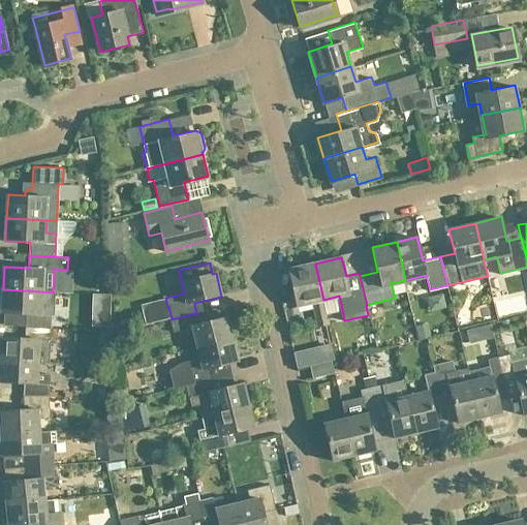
[(323,300),(315,264),(289,270),(298,306),(312,302),(317,327),(329,323),(323,300)]
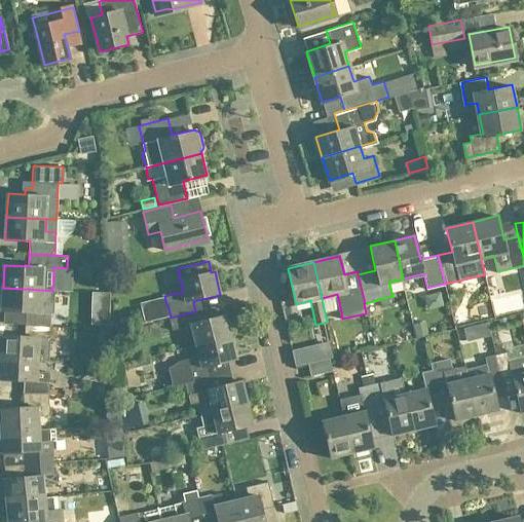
[(3,288),(2,310),(5,310),(26,311),(26,325),(50,326),(52,291),(42,290),(3,288)]
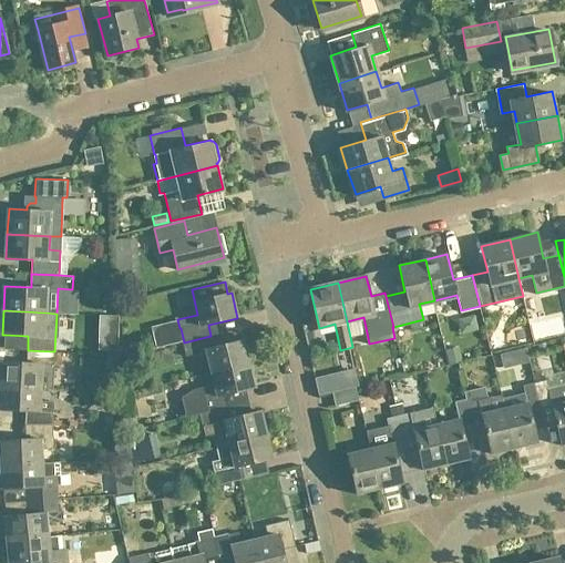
[(101,316),(100,350),(120,350),(121,316),(101,316)]
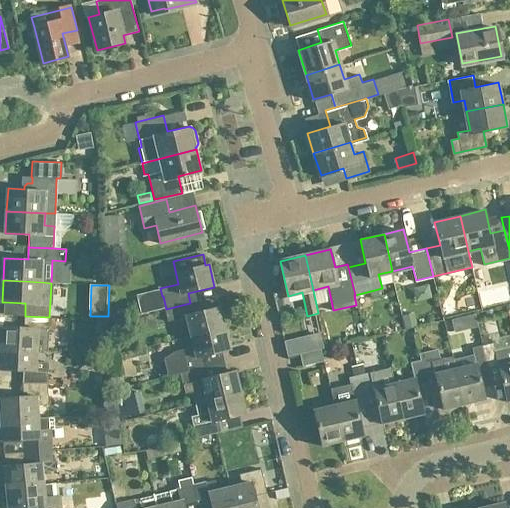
[(190,303),(166,309),(168,320),(187,316),(192,337),(224,329),(219,307),(192,313),(190,303)]
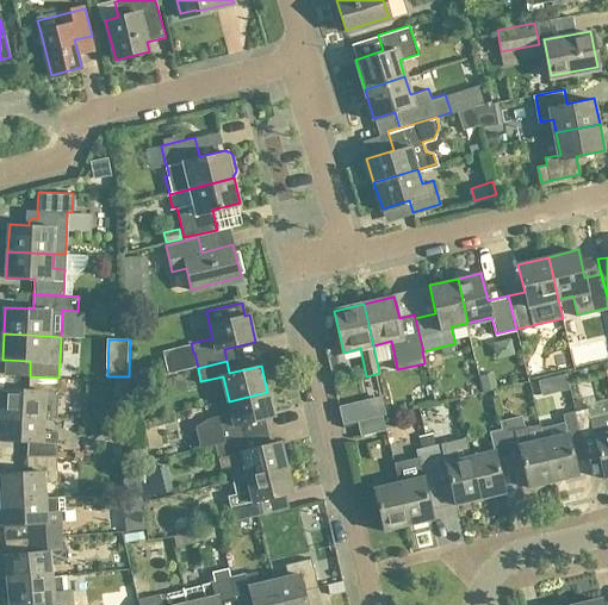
[(66,378),(59,378),(30,376),(29,390),(0,388),(0,392),(0,413),(44,416),(56,417),(59,392),(66,392),(66,378)]
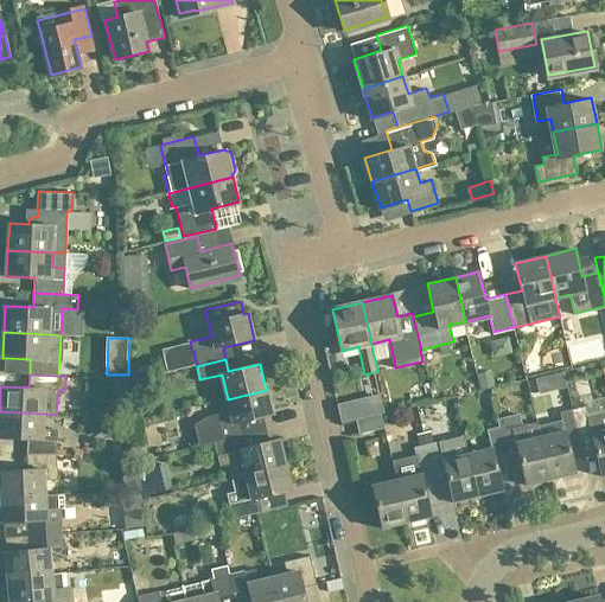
[(230,411),(209,416),(195,423),(201,447),(215,443),(244,436),(241,422),(272,415),(266,390),(228,399),(230,411)]
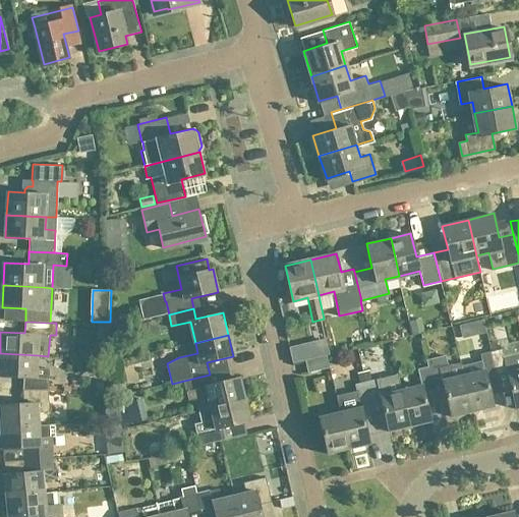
[(491,352),(497,377),(508,374),(516,408),(518,407),(518,354),(504,358),(502,349),(491,352)]
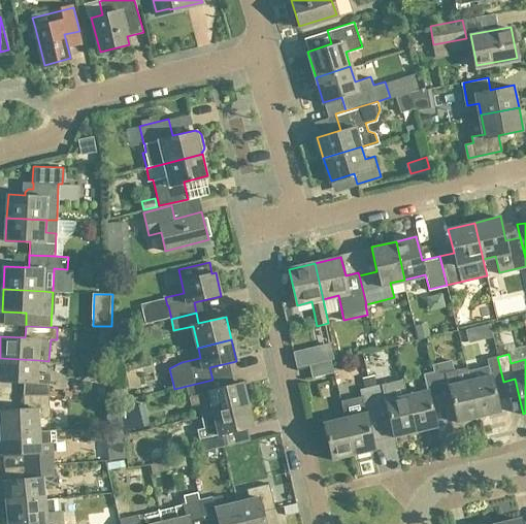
[(467,367),(479,417),(499,412),(493,384),(503,382),(497,357),(487,359),(488,365),(468,370),(467,367)]
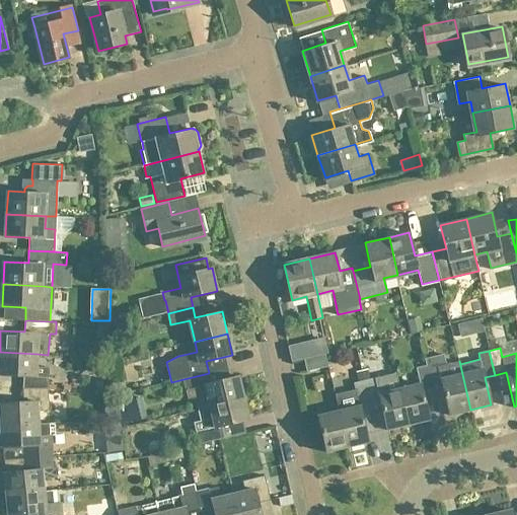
[(0,373),(24,375),(24,387),(48,387),(49,366),(37,365),(38,354),(0,352),(0,373)]
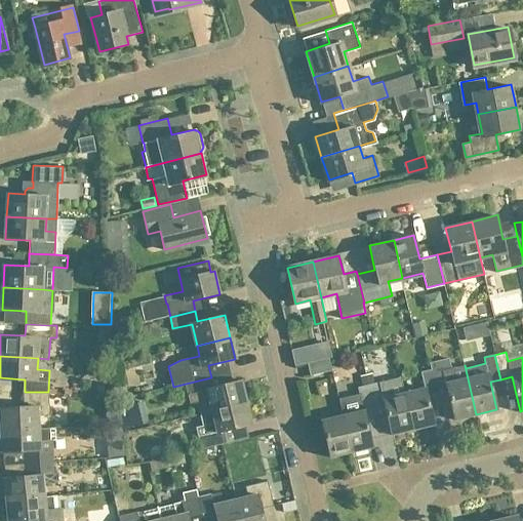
[(476,414),(465,365),(452,368),(450,357),(430,362),(432,370),(438,394),(447,391),(454,421),(476,414)]
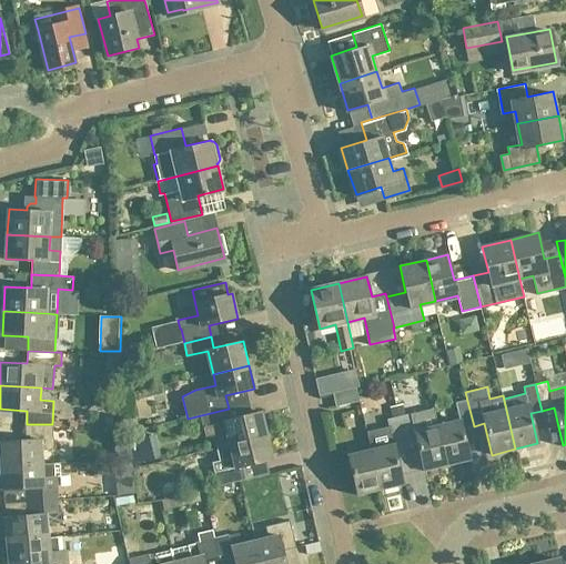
[(355,389),(334,393),(331,394),(334,408),(359,402),(355,389)]
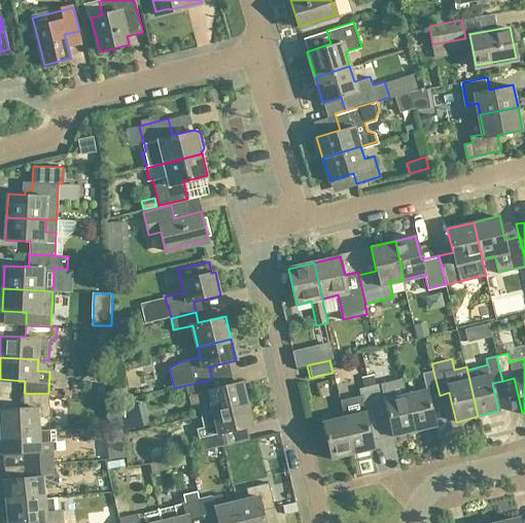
[(427,389),(407,394),(405,395),(414,431),(435,426),(428,397),(440,395),(433,372),(423,374),(427,389)]
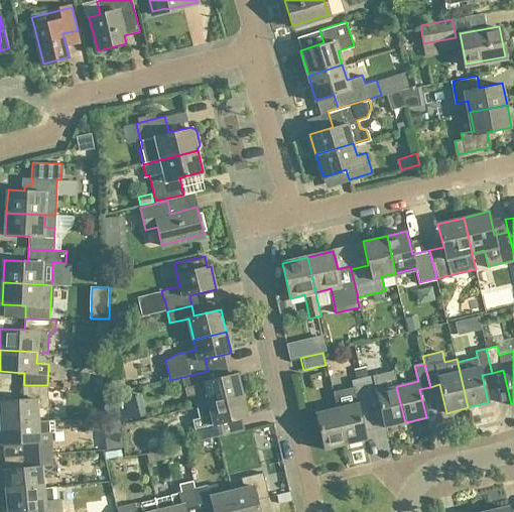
[(210,380),(208,371),(182,377),(186,396),(195,394),(198,407),(242,396),(237,374),(210,380)]
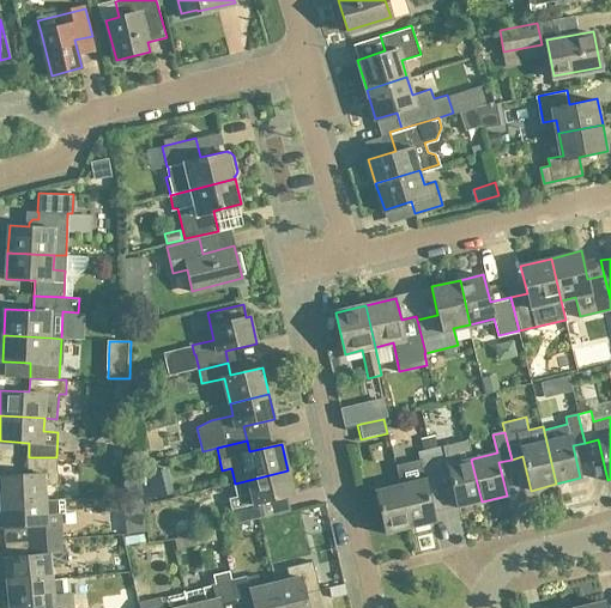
[(473,458),(469,441),(430,449),(437,478),(449,474),(458,508),(482,502),(471,460),(473,458)]
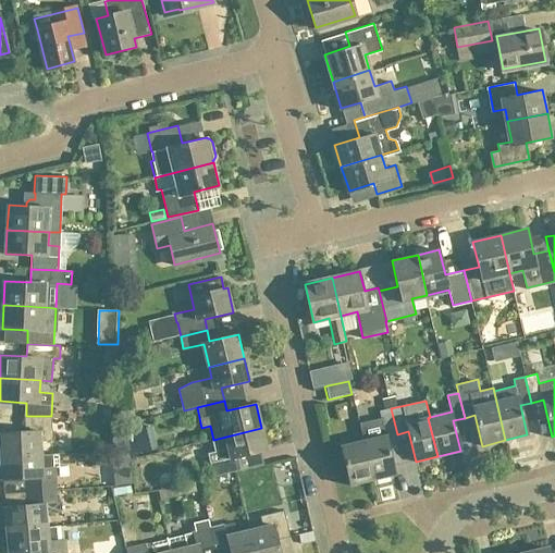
[(386,437),(397,434),(391,408),(379,412),(380,417),(359,421),(364,441),(373,480),(395,475),(386,437)]
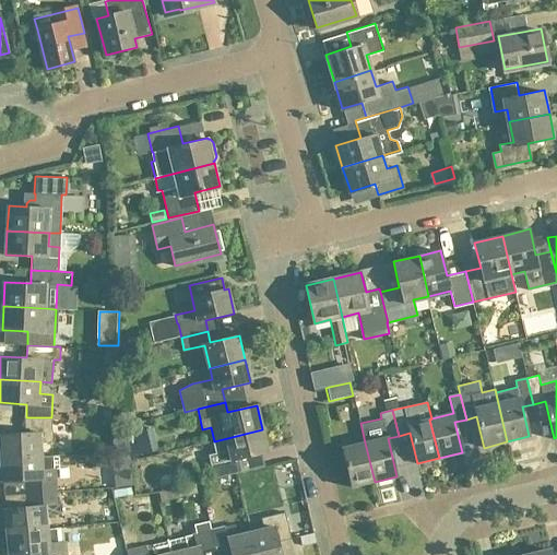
[(40,443),(54,441),(51,417),(26,417),(27,432),(0,433),(0,446),(1,458),(0,458),(43,456),(40,443)]
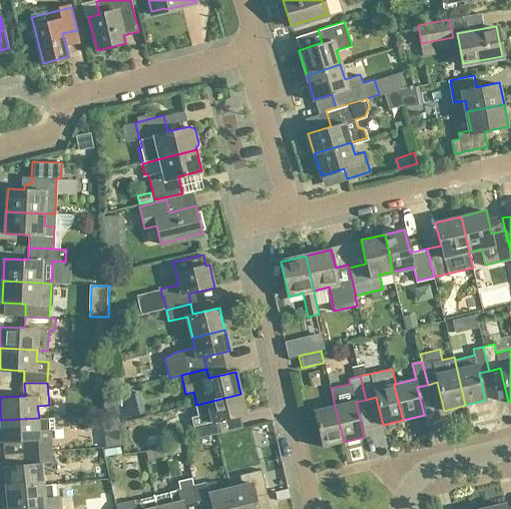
[(123,389),(129,412),(146,408),(140,385),(123,389)]
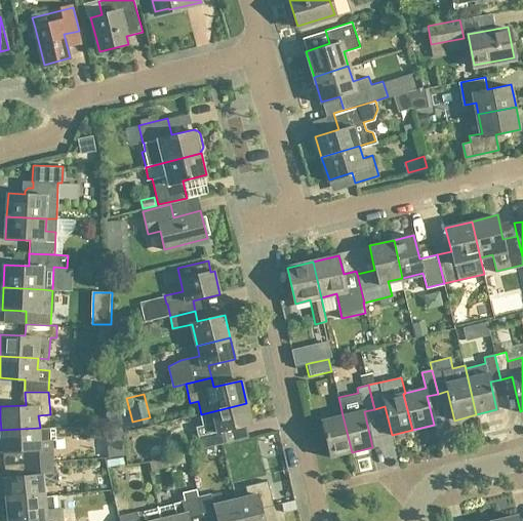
[(225,429),(250,423),(246,403),(201,414),(203,425),(197,426),(202,448),(228,442),(225,429)]
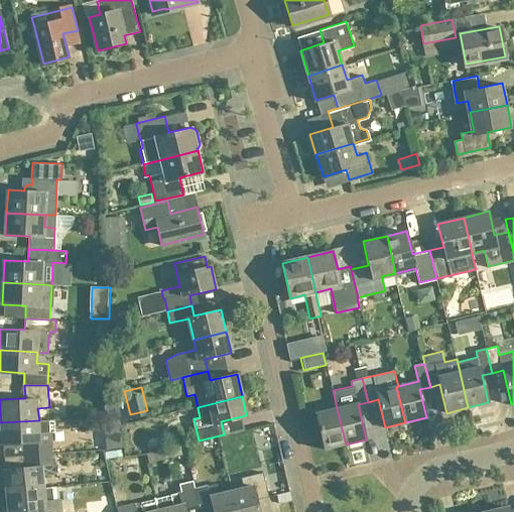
[(324,450),(346,444),(337,408),(315,414),(324,450)]
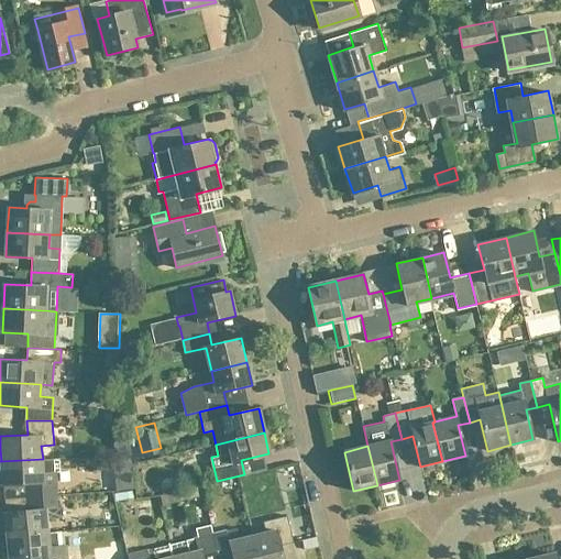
[(131,455),(113,457),(116,470),(132,468),(131,455)]
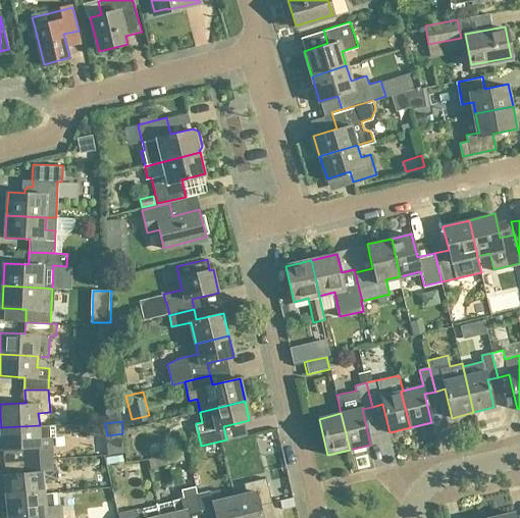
[(40,425),(0,427),(0,444),(2,446),(3,448),(27,446),(28,461),(53,459),(51,437),(57,436),(56,424),(40,425)]
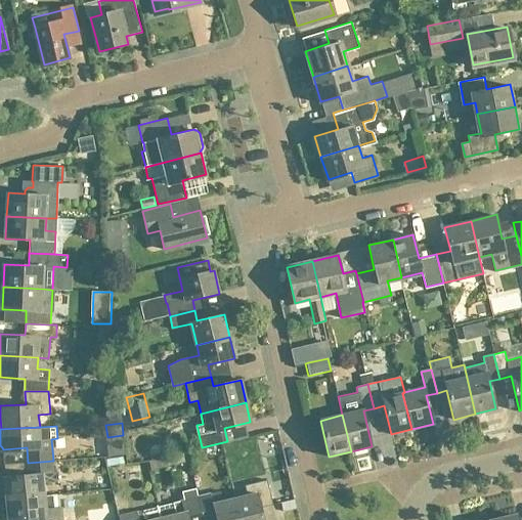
[(54,472),(53,461),(28,463),(29,474),(5,476),(5,479),(1,481),(2,495),(6,496),(7,499),(45,495),(45,493),(44,482),(59,481),(58,471),(54,472)]
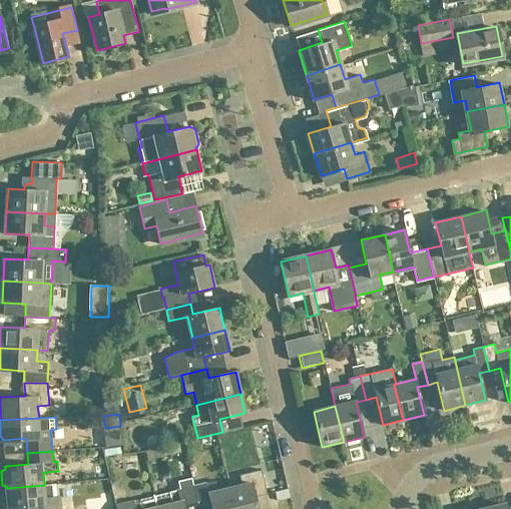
[(229,488),(234,508),(258,508),(256,497),(268,494),(262,469),(239,475),(242,485),(229,488)]
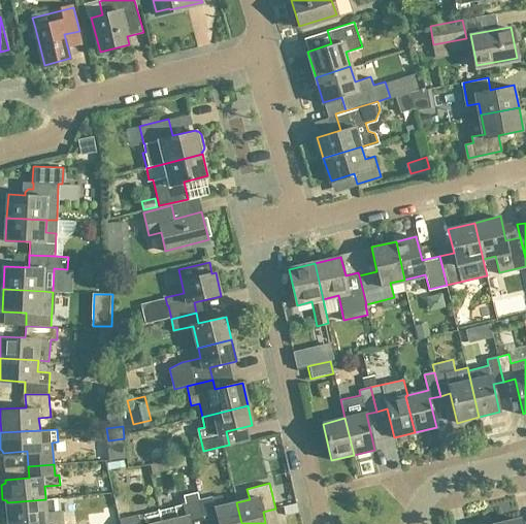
[(204,523),(199,500),(197,492),(183,495),(185,503),(159,510),(162,523),(204,523)]
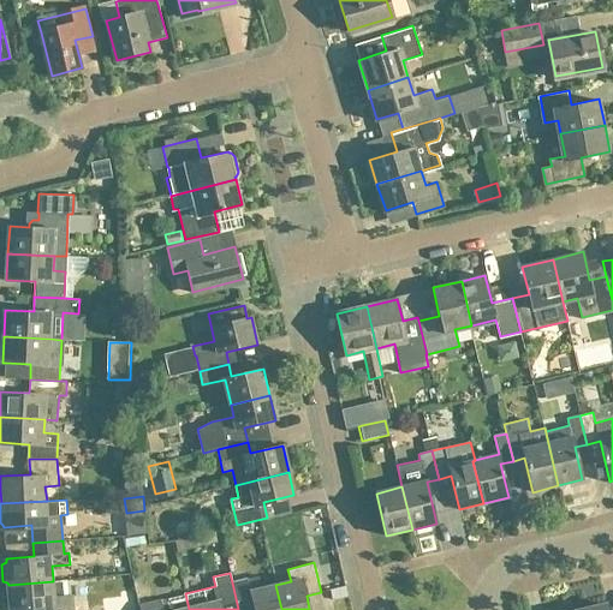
[(263,587),(261,575),(232,582),(238,609),(281,609),(275,585),(263,587)]
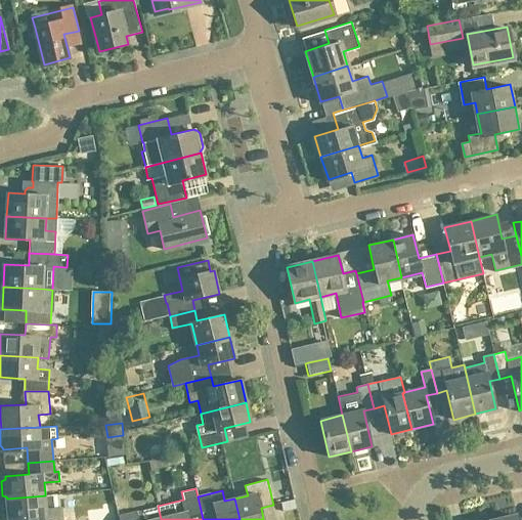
[(57,492),(45,493),(45,495),(7,499),(7,501),(3,503),(4,517),(8,518),(8,519),(61,519),(60,506),(58,506),(57,492)]
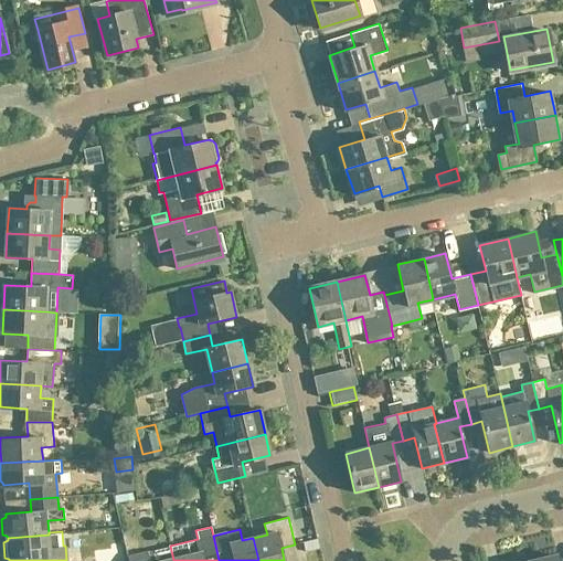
[(173,560),(170,546),(169,546),(127,556),(127,560),(173,560)]
